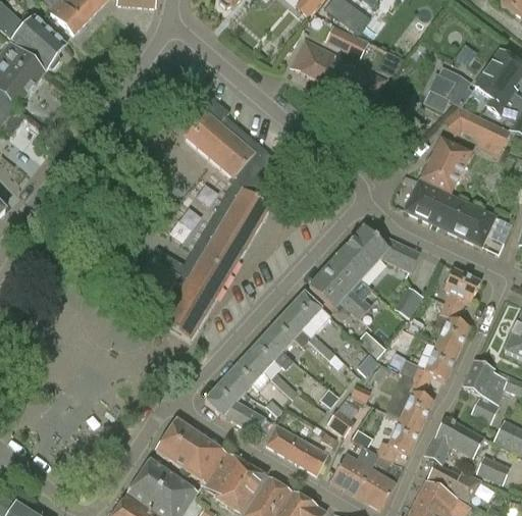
[(48,0),(53,5),(48,10),(71,33),(103,0),(48,0)]
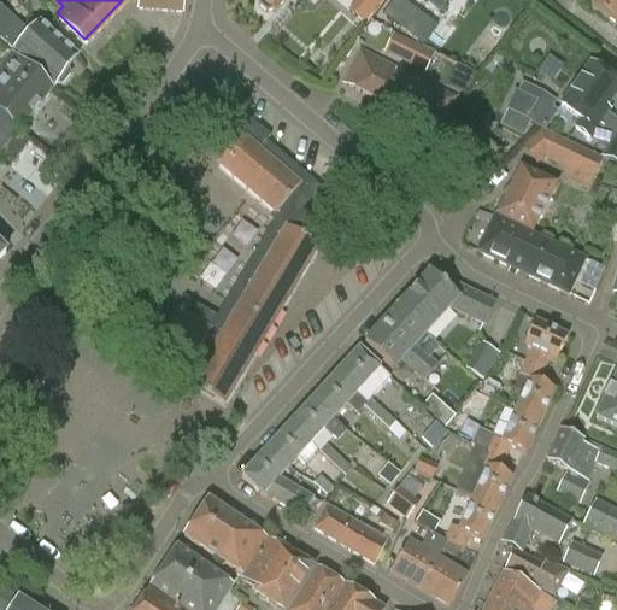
[(258,0),(258,3),(266,10),(272,7),(275,9),(282,0),(258,0)]
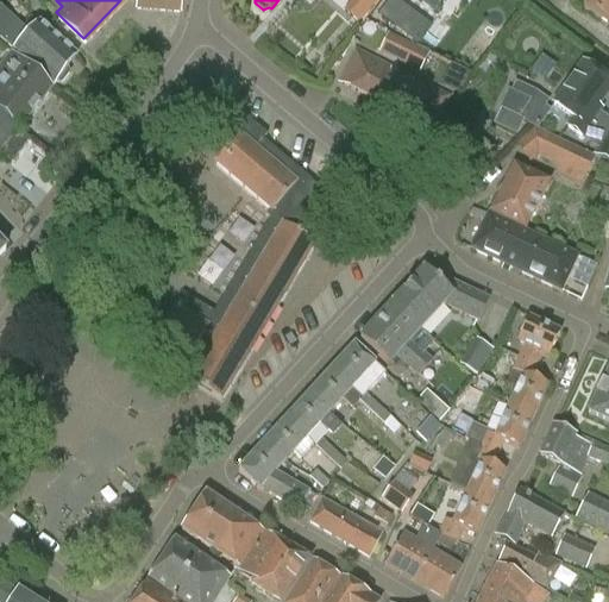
[(345,0),(344,2),(357,16),(370,0),(345,0)]
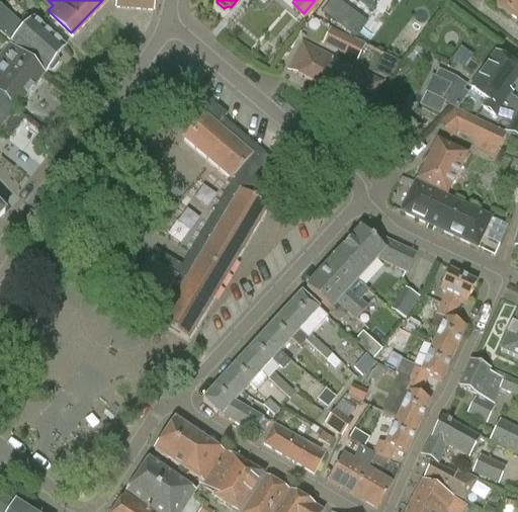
[(328,0),(325,5),(338,13),(346,0),(328,0)]
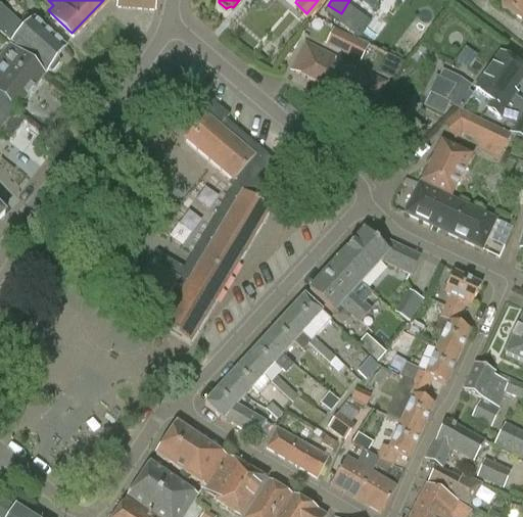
[(501,0),(500,2),(522,17),(522,0),(501,0)]
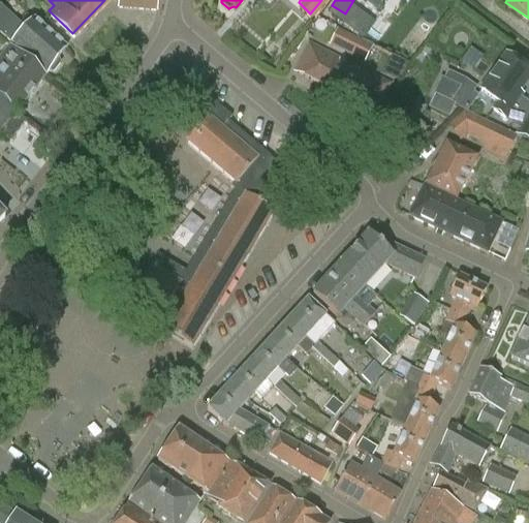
[(47,70),(66,44),(34,16),(12,40),(47,70)]
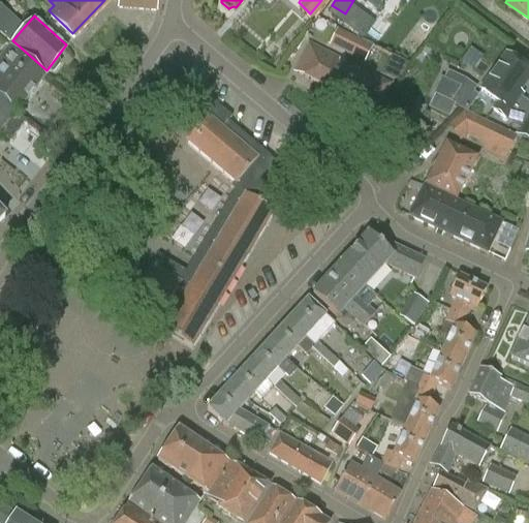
[(337,25),(329,41),(341,48),(340,48),(352,54),(361,37),(337,25)]
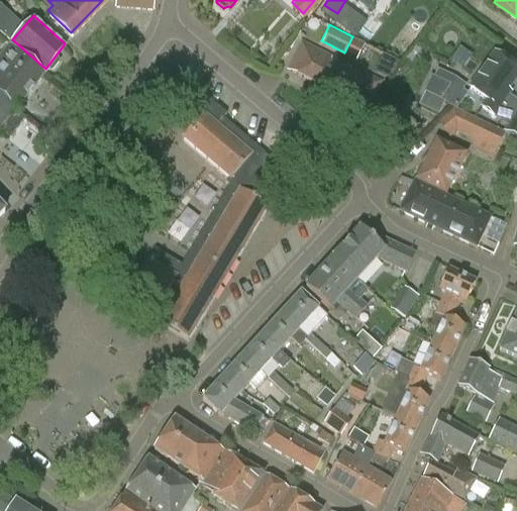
[(356,59),(364,42),(352,36),(344,53),(356,59)]
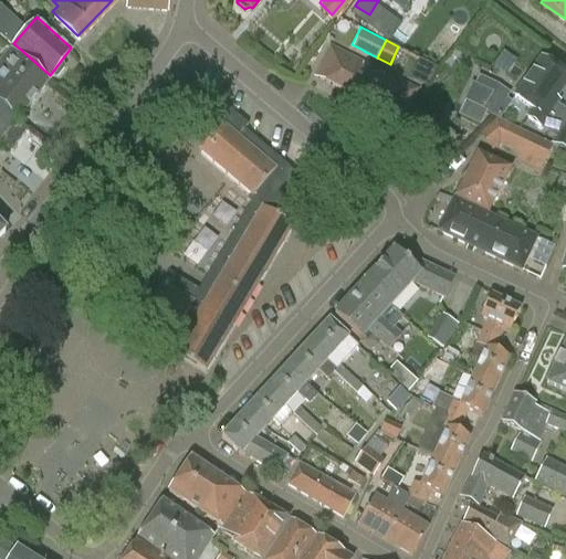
[(315,72),(358,94),(374,64),(331,42),(315,72)]
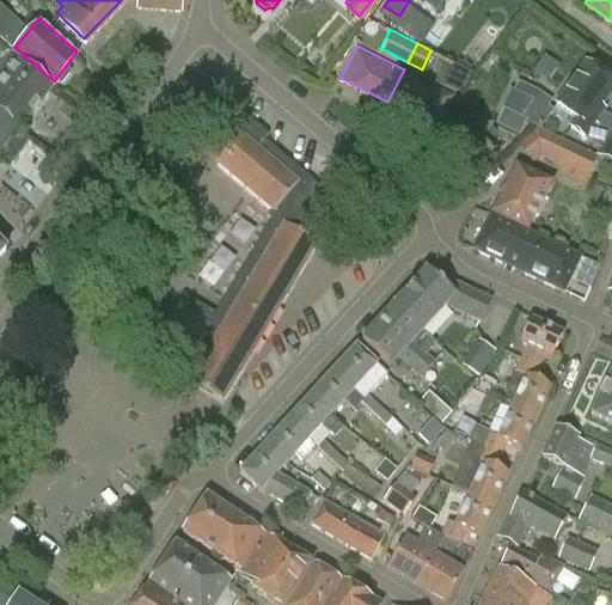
[(0,109),(19,126),(53,84),(10,49),(0,61),(0,109)]
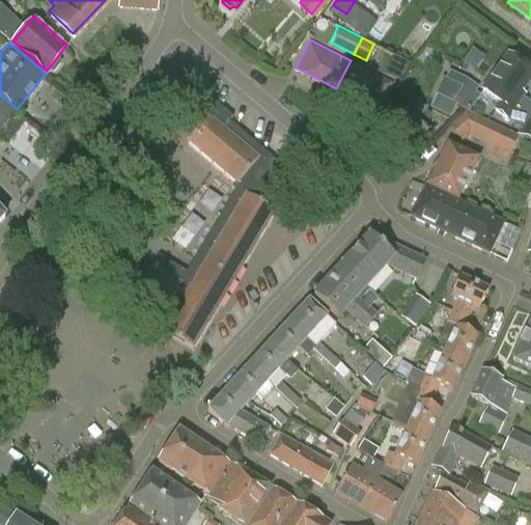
[(521,89),(530,74),(530,68),(508,52),(482,87),(499,100),(494,107),(507,115),(524,91),(521,89)]
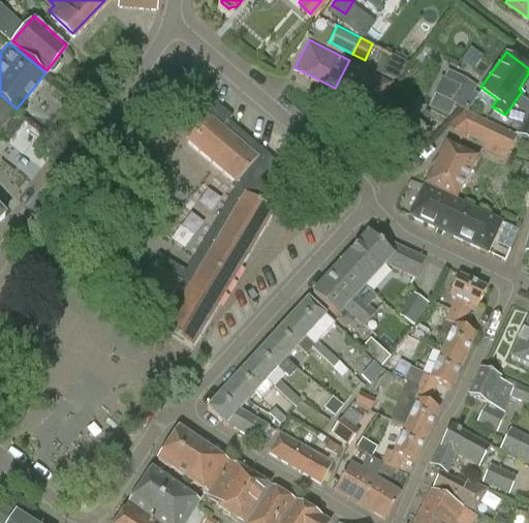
[(376,109),(391,81),(349,60),(335,88),(376,109)]
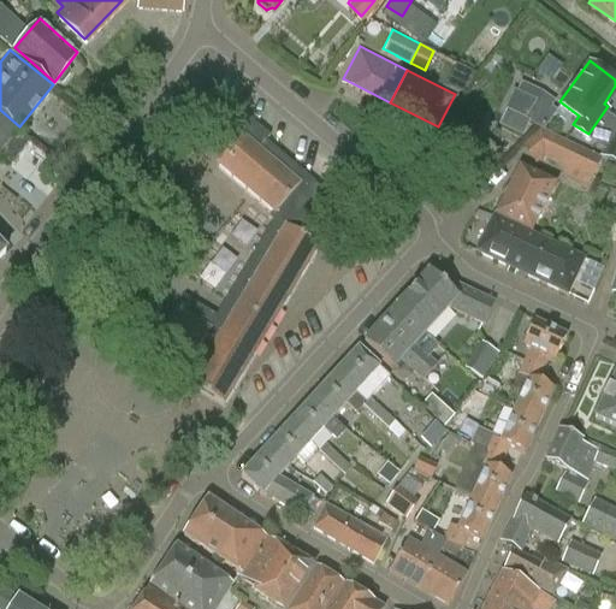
[(241,132),(217,161),(246,185),(273,210),(270,213),(274,217),(252,254),(224,300),(217,313),(184,294),(178,305),(177,305),(157,337),(193,359),(201,362),(190,380),(224,401),(320,242),(312,237),(336,197),(311,176),(266,137),(270,131),(214,86),(212,83),(209,82),(208,83),(206,83),(205,84),(203,86),(194,96),(195,96),(197,94),(241,132)]
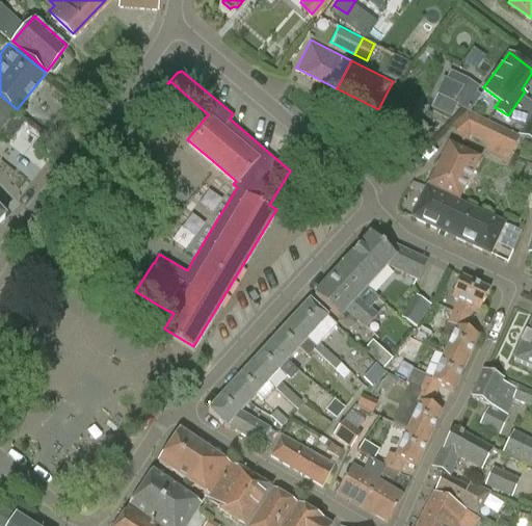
[(26,117),(17,109),(0,95),(0,131),(9,139),(26,117)]
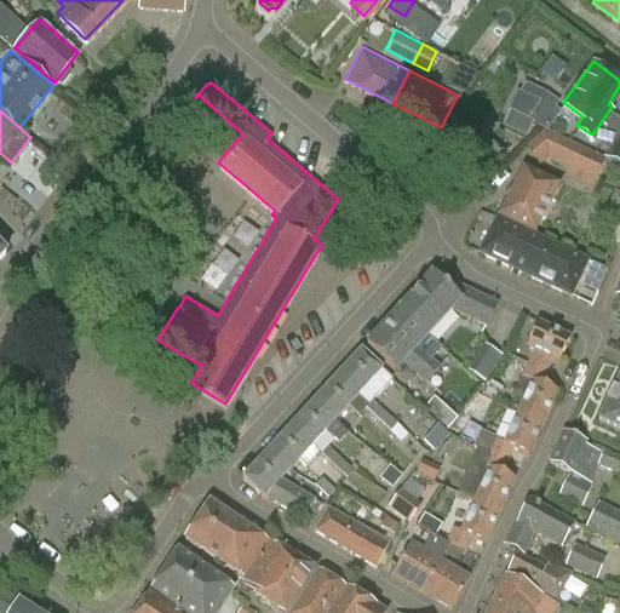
[(567,166),(563,175),(590,187),(606,155),(545,126),(523,142),(538,162),(546,156),(567,166)]
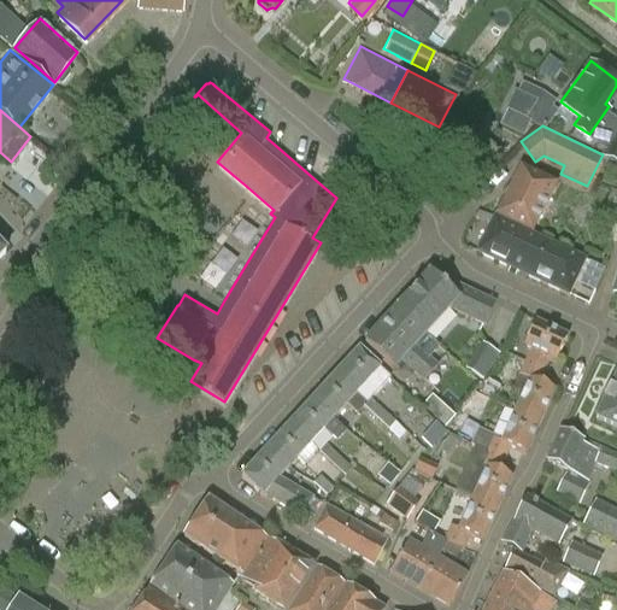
[(616,128),(603,152),(616,159),(616,128)]
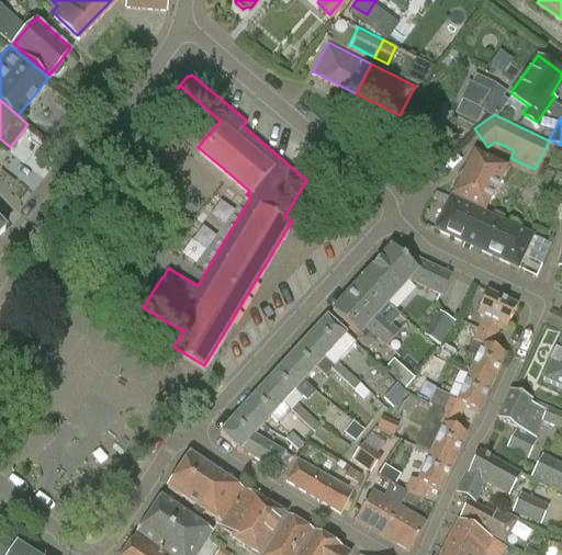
[(451,194),(483,210),(507,163),(474,149),(464,167),(450,194),(451,194)]
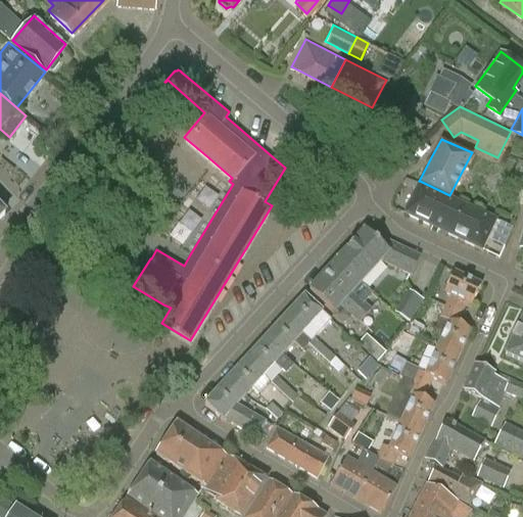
[(405,210),(436,225),(449,195),(420,181),(405,210)]
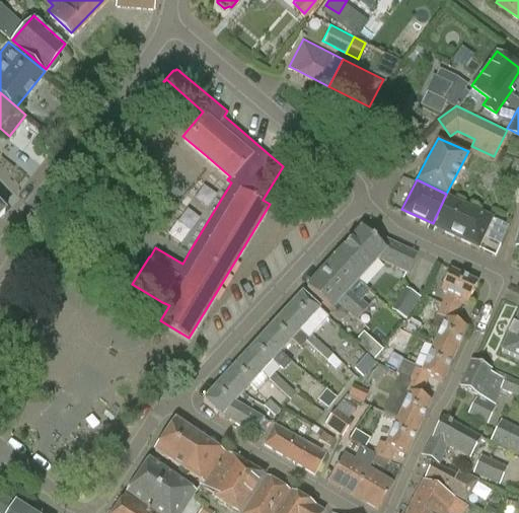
[(477,244),(492,215),(446,194),(433,223),(477,244)]
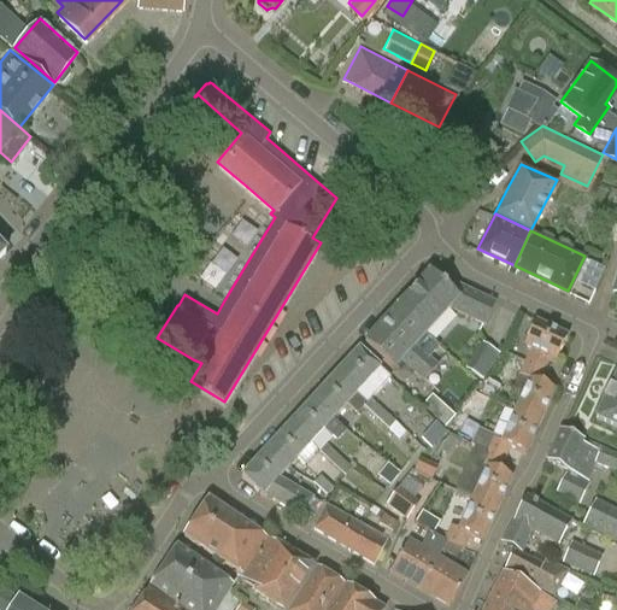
[(201,271),(215,282),(236,254),(222,244),(201,271)]
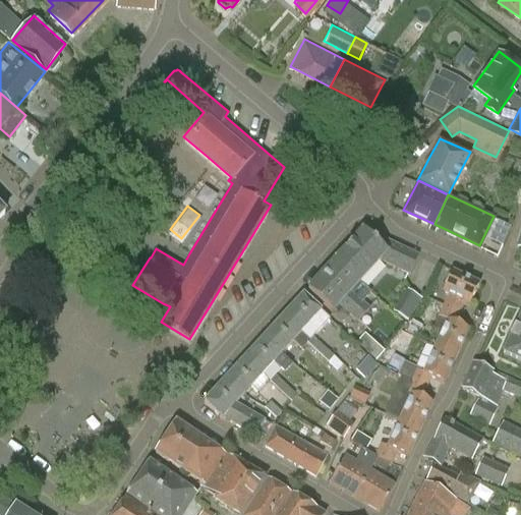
[(511,224),(498,218),(489,236),(502,242),(511,224)]
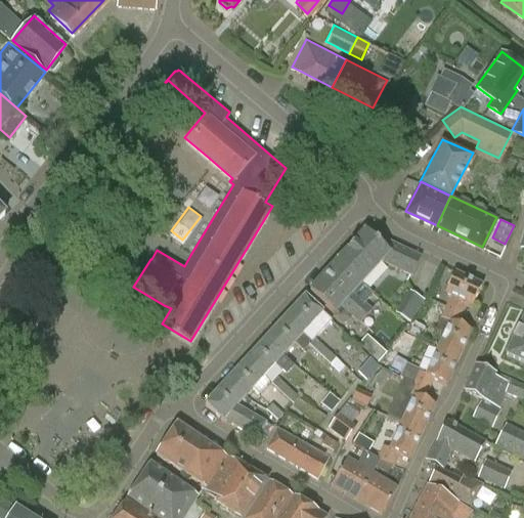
[(412,273),(421,254),(385,238),(381,242),(364,227),(337,258),(362,282),(383,259),(409,271),(412,273)]
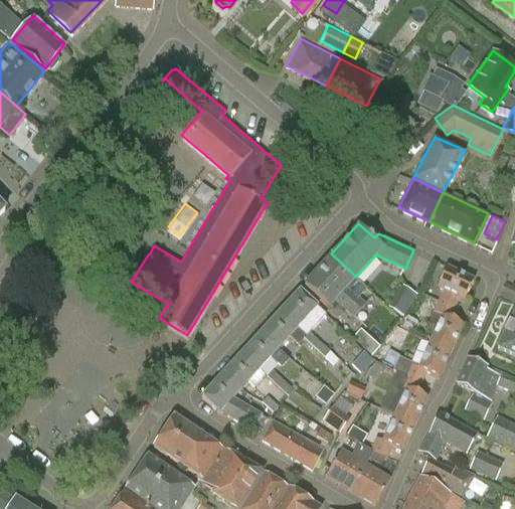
[(356,277),(331,253),(304,283),(306,284),(329,305),(335,298),(354,315),(365,303),(347,286),(356,277)]
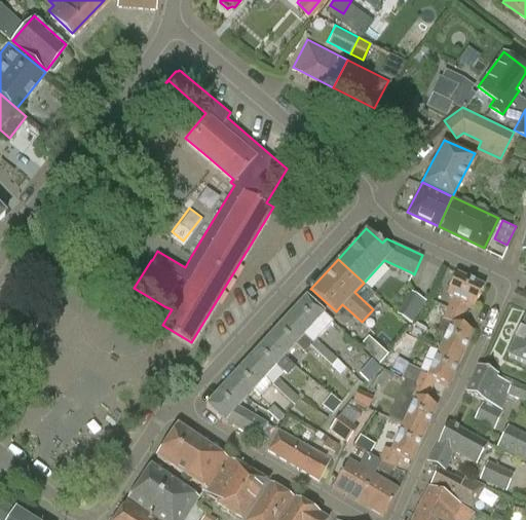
[(453,294),(448,305),(464,312),(468,302),(475,304),(484,284),(456,271),(446,292),(453,294)]
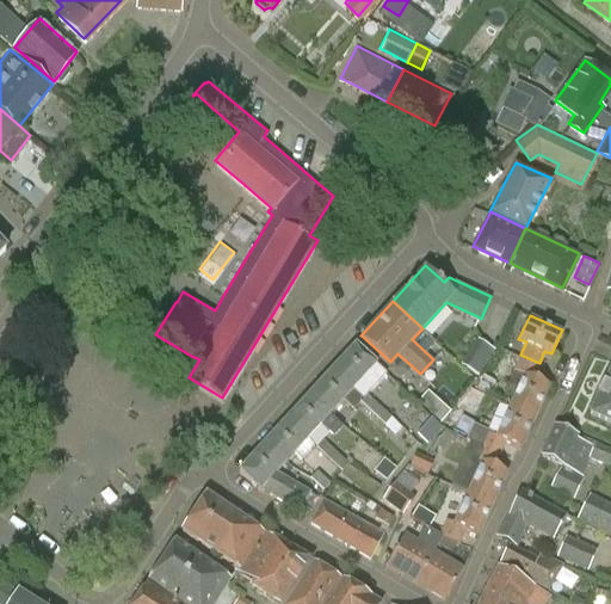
[(480,373),(495,347),(481,339),(464,363),(480,373)]
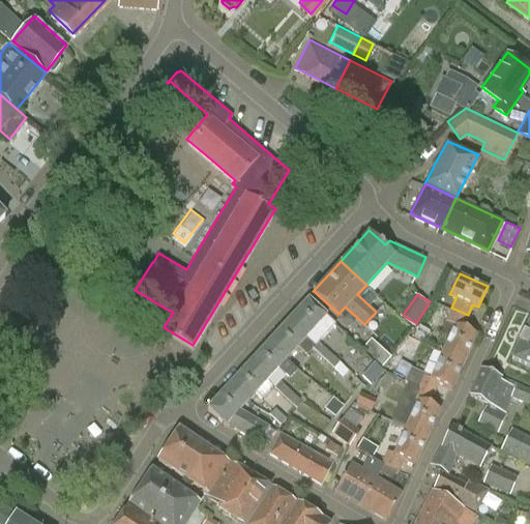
[(310,298),(308,297),(288,319),(315,344),(334,322),(310,298)]
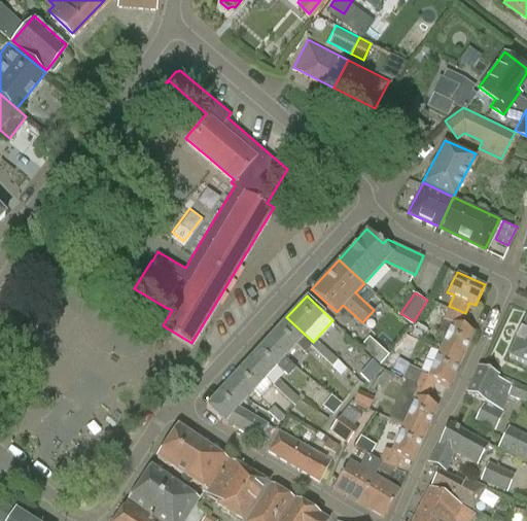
[(465,313),(449,306),(444,317),(452,321),(441,348),(461,357),(473,330),(460,324),(465,313)]
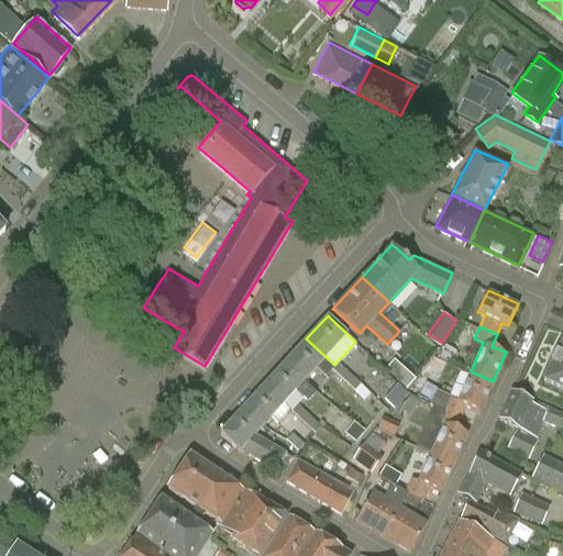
[(562,334),(543,377),(562,386),(562,334)]
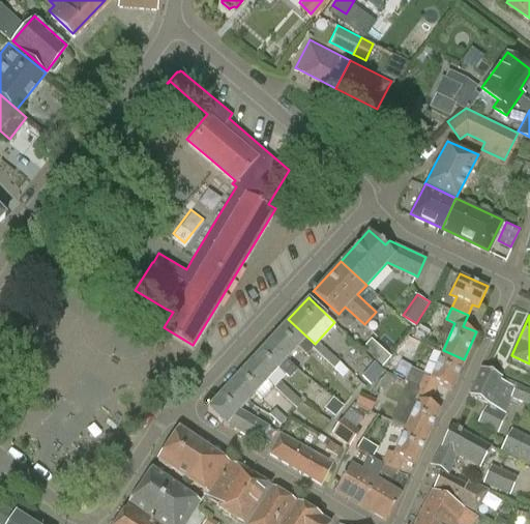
[(315,344),(288,319),(268,341),(286,357),(298,343),(307,351),(315,344)]
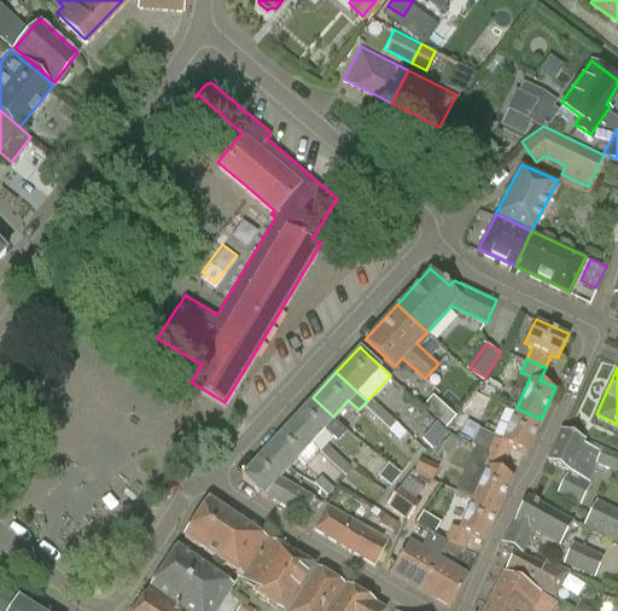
[(494,395),(500,383),(489,377),(482,389),(494,395)]
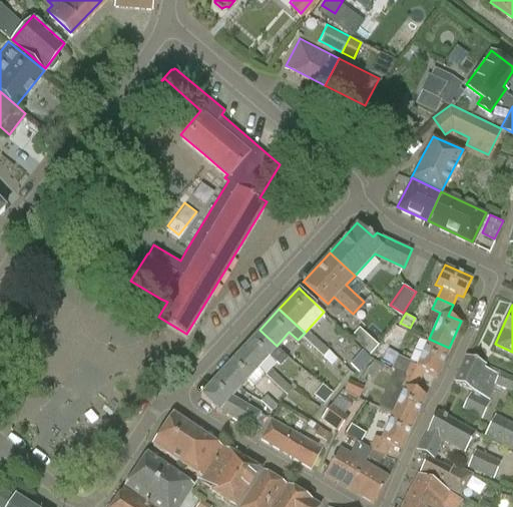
[(354,333),(372,349),(379,341),(361,325),(354,333)]
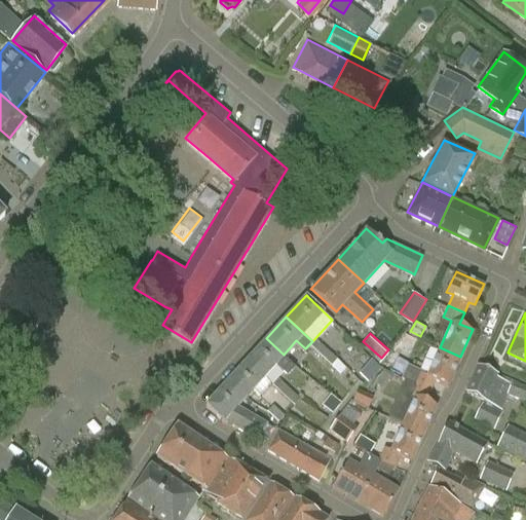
[(318,335),(312,341),(340,370),(346,363),(318,335)]
